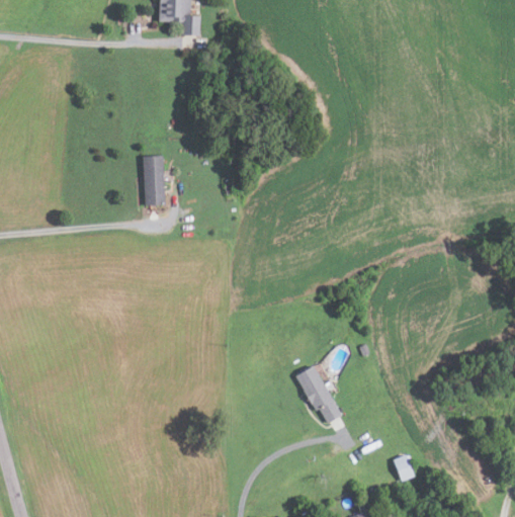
[(199,36),(200,17),(190,17),(190,0),(159,0),(158,22),(182,23),(182,36),(199,36)]
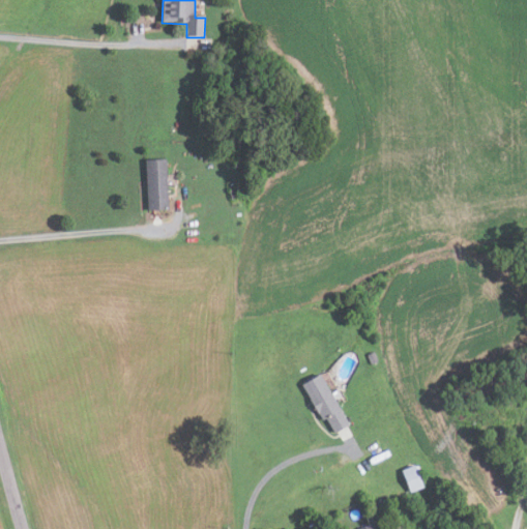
[(167,158),(170,209),(148,210),(146,160),(167,158)]
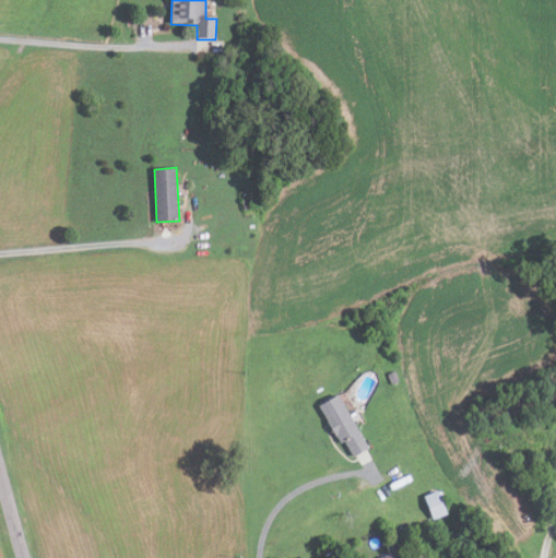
[(246,211),(244,201),(250,200),(253,209),(246,211)]
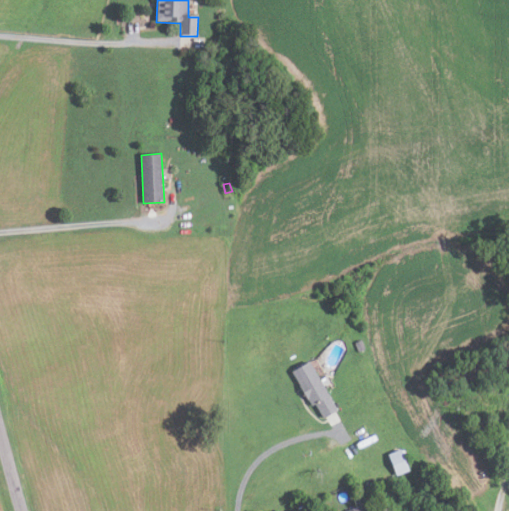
[(360,352),(356,344),(363,340),(367,349),(360,352)]
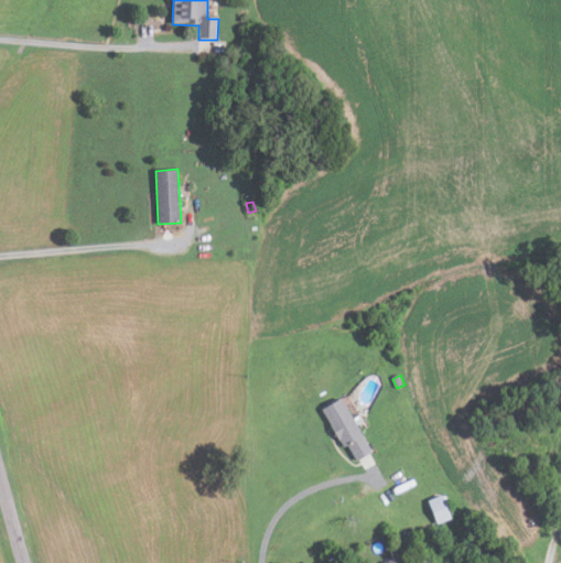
[(321,409),(341,398),(373,452),(357,462),(348,446),(344,448),(321,409)]
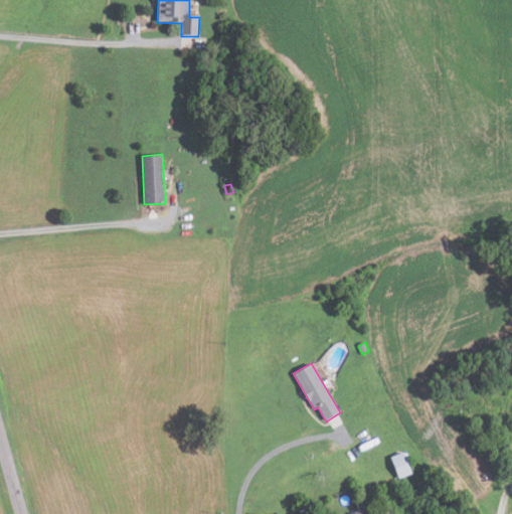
[(403,452),(412,475),(399,480),(390,458),(403,452)]
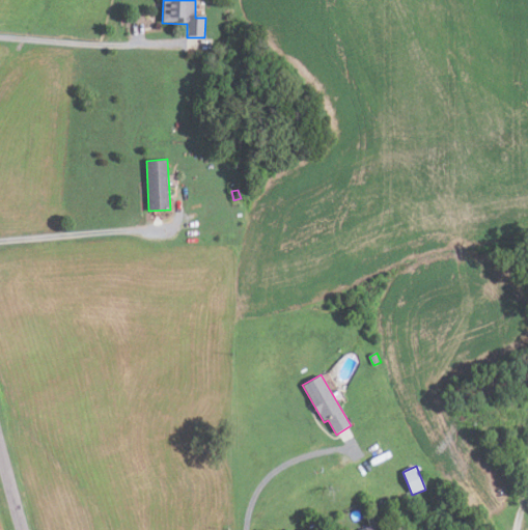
[(373,525),(380,523),(377,513),(369,515),(373,525)]
